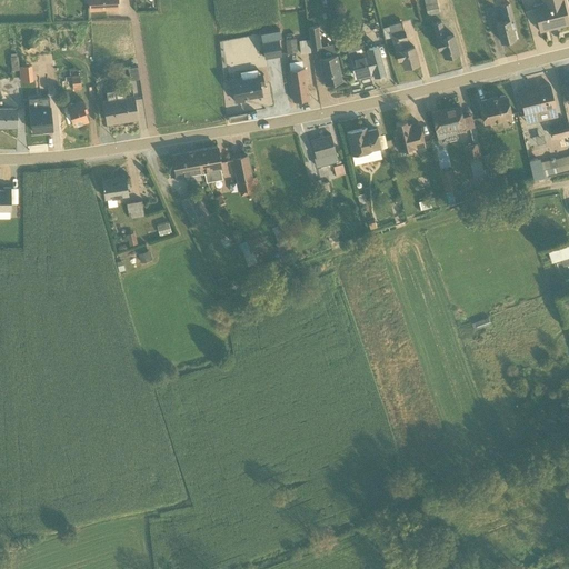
[(87,0),(89,12),(119,10),(118,0),(87,0)]
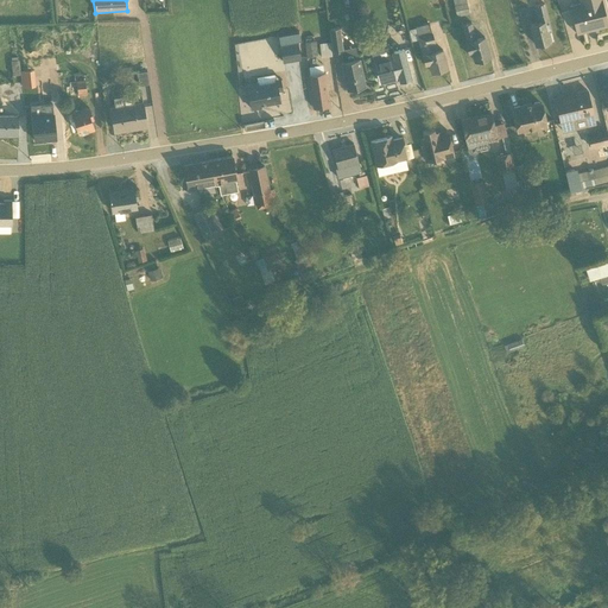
[(464,0),(451,0),(456,17),(468,14),(464,0)]
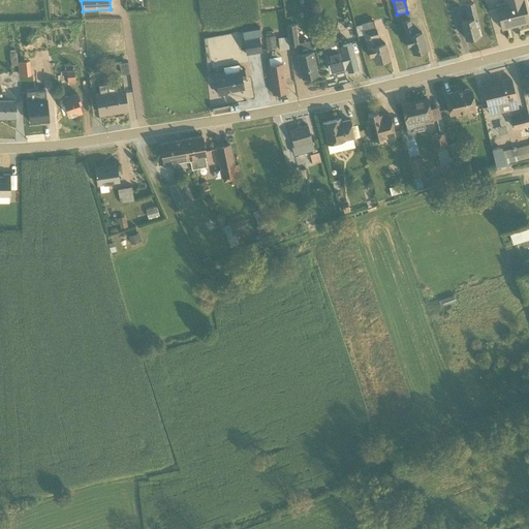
[(528,23),(528,22),(523,0),(502,0),(503,3),(495,5),(501,30),(528,23)]
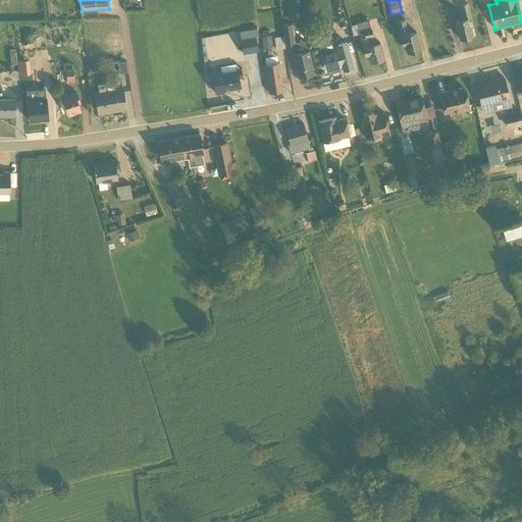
[(455,21),(460,39),(472,36),(470,28),(472,27),(466,3),(458,5),(462,19),(455,21)]
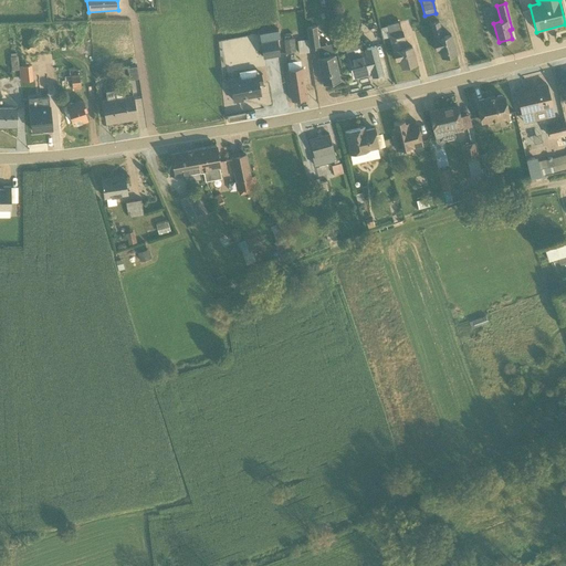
[(441,58),(456,53),(450,33),(442,35),(439,21),(429,24),(433,38),(432,39),(436,49),(439,49),(441,58)]
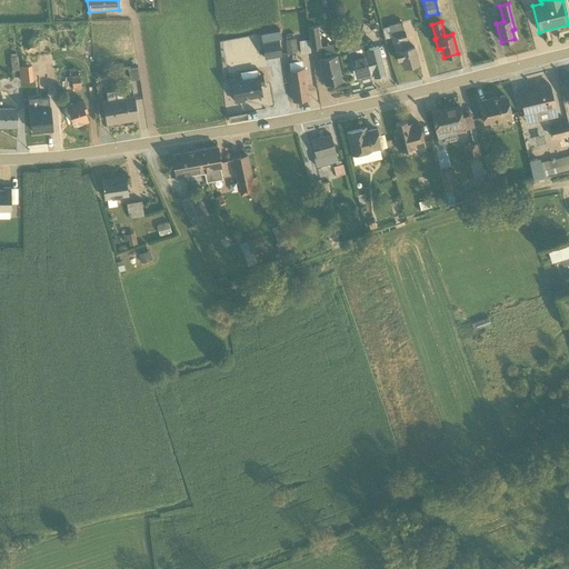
[(403,68),(418,65),(413,47),(413,46),(406,48),(403,41),(407,41),(403,30),(401,22),(389,26),(388,27),(382,29),(385,39),(391,38),(398,60),(401,60),(403,68)]
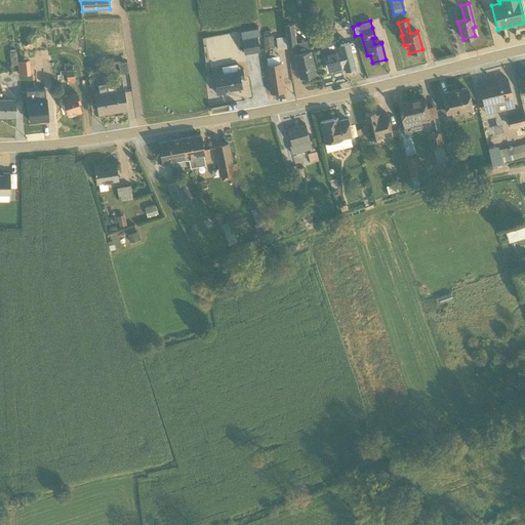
[(295,44),(293,24),(284,25),(287,45),(295,44)]
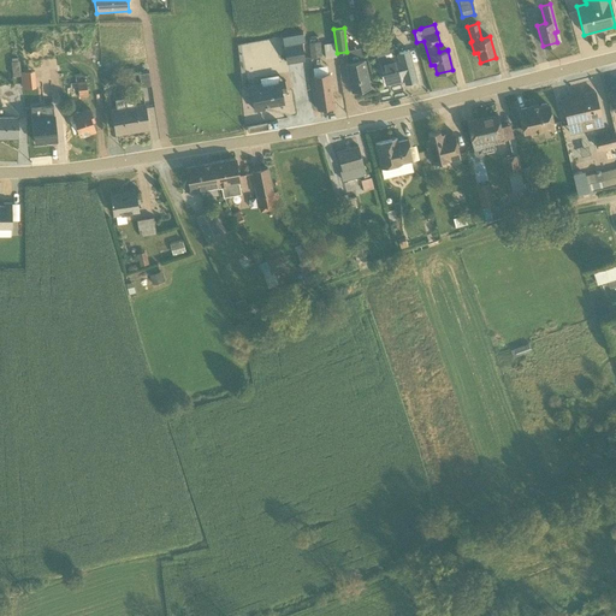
[(282,39),(286,64),(304,60),(301,43),(303,42),(302,35),(282,39)]
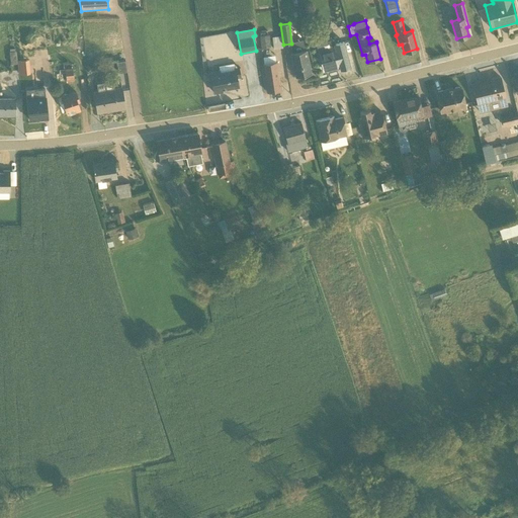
[(268,35),(259,36),(261,49),(270,48),(268,35)]
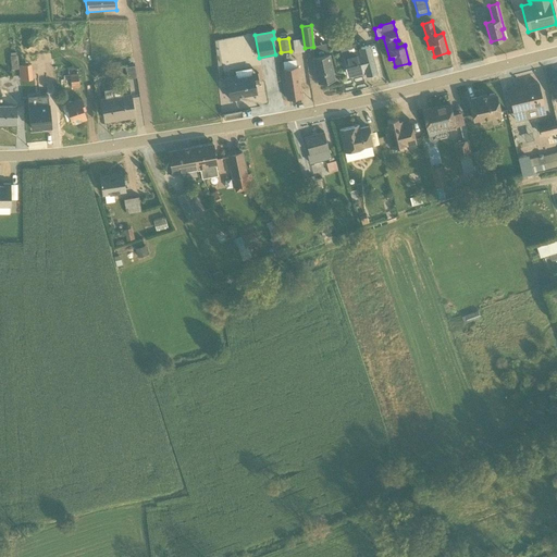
[(293,40),(294,52),(304,51),(301,39),(293,40)]
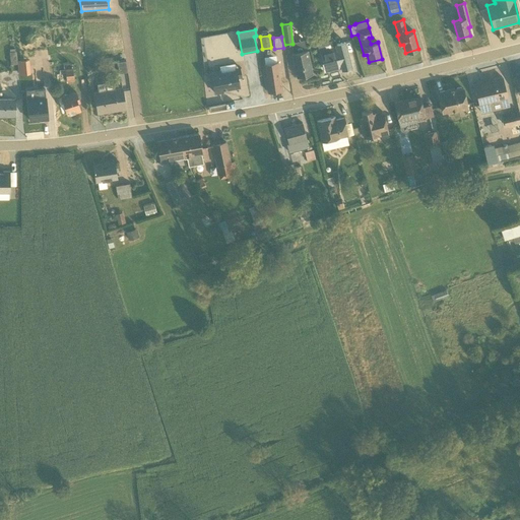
[(334,40),(318,44),(325,71),(341,67),(342,69),(350,67),(344,42),(335,44),(334,40)]
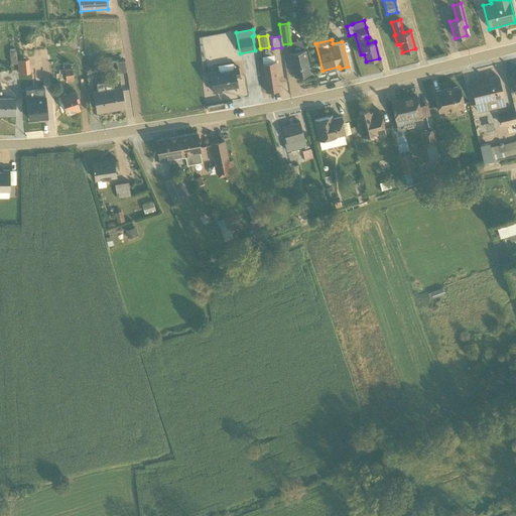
[(289,53),(294,77),(309,74),(304,50),(289,53)]
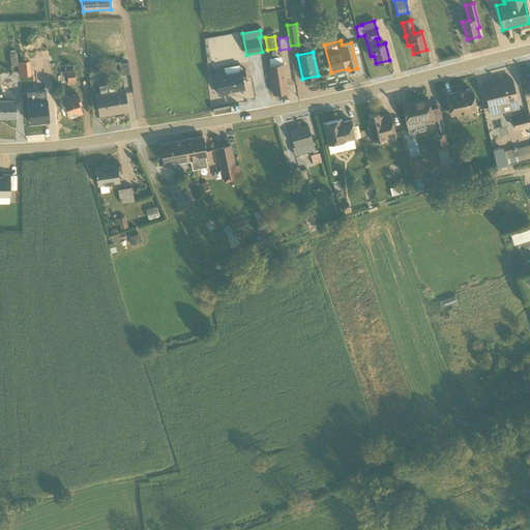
[(19,76),(30,76),(29,60),(18,61),(19,76)]
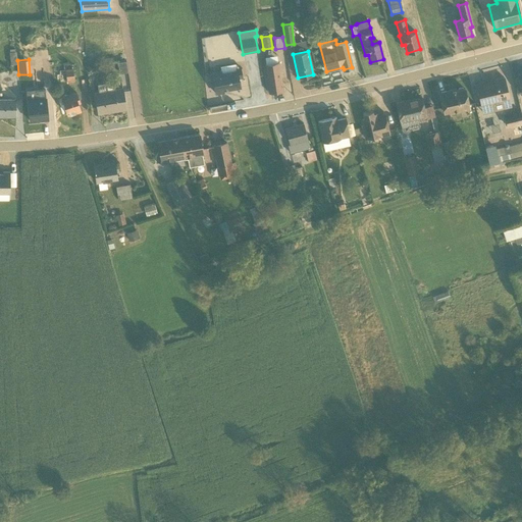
[(127,72),(125,61),(117,63),(119,74),(127,72)]
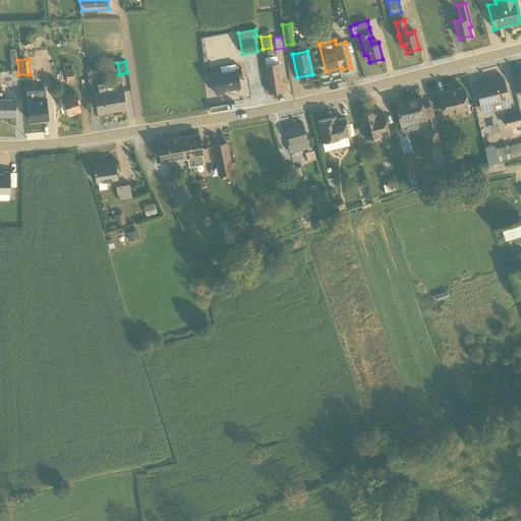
[(278,63),(264,64),(269,94),(282,92),(278,63)]
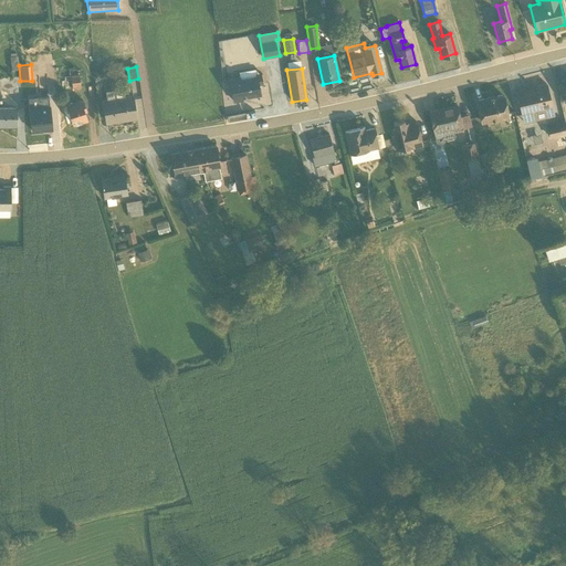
[(58,79),(59,86),(64,86),(65,90),(80,87),(79,75),(77,75),(77,70),(69,70),(69,76),(64,76),(64,79),(58,79)]
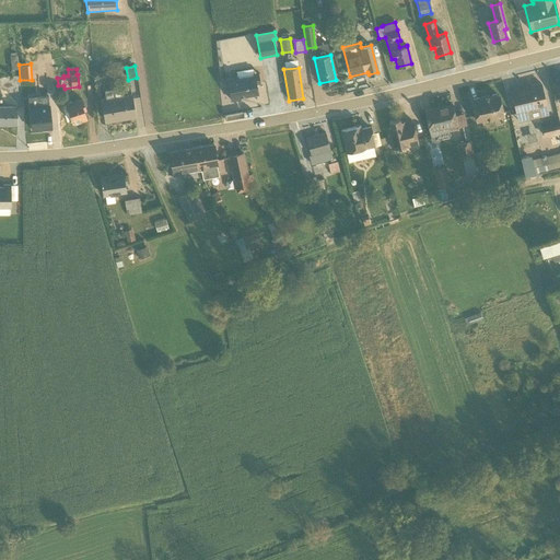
[(226,78),(231,101),(240,100),(240,97),(257,94),(256,84),(259,84),(257,72),(252,73),(253,76),(237,78),(237,76),(226,78)]
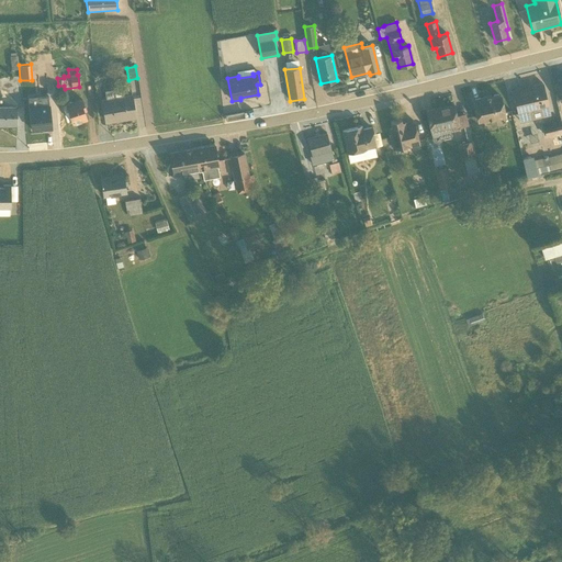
[(513,91),(519,123),(550,115),(542,85),(513,91)]
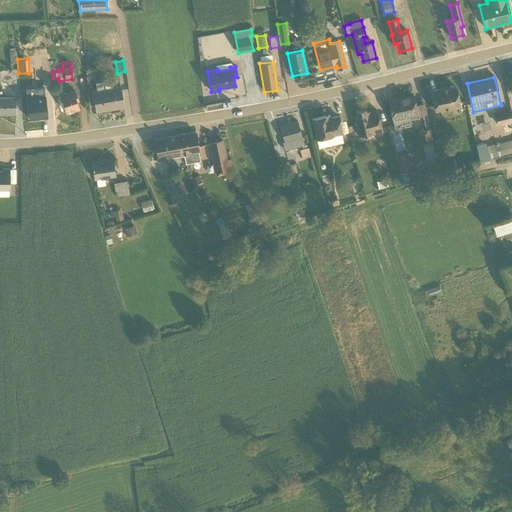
[(111,80),(95,82),(96,89),(93,90),(96,110),(123,107),(120,86),(112,87),(111,80)]
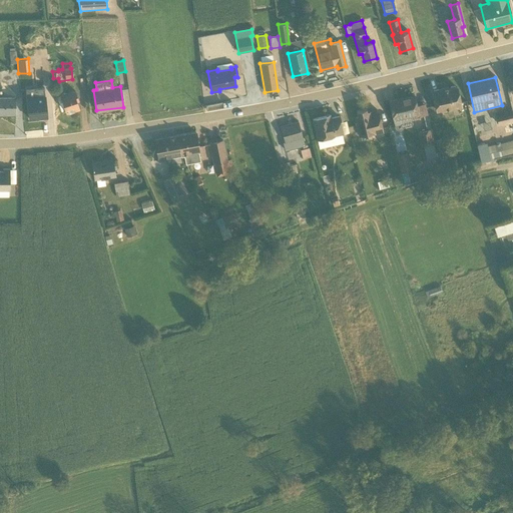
[(443,110),(443,112),(461,108),(456,88),(454,86),(450,87),(449,89),(449,90),(448,89),(448,88),(432,91),(436,111),(443,110)]
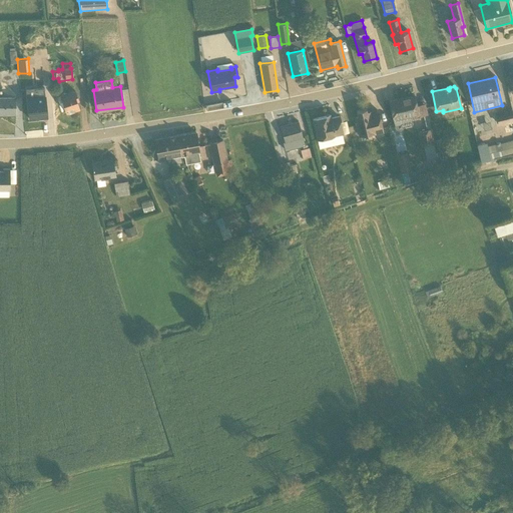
[(26,90),(29,119),(47,118),(44,88),(26,90)]
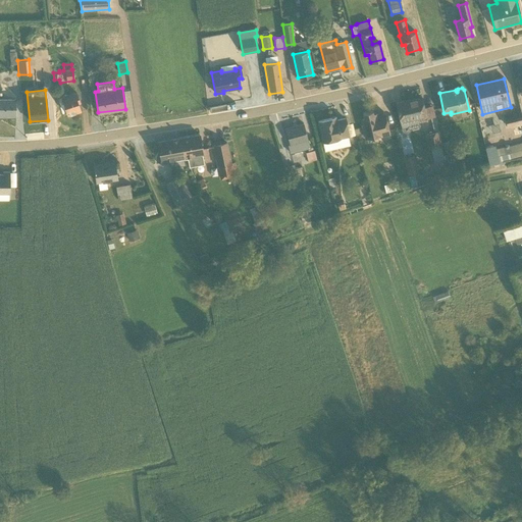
[(80,102),(75,92),(61,97),(61,99),(49,103),(54,119),(80,111),(77,103),(80,102)]
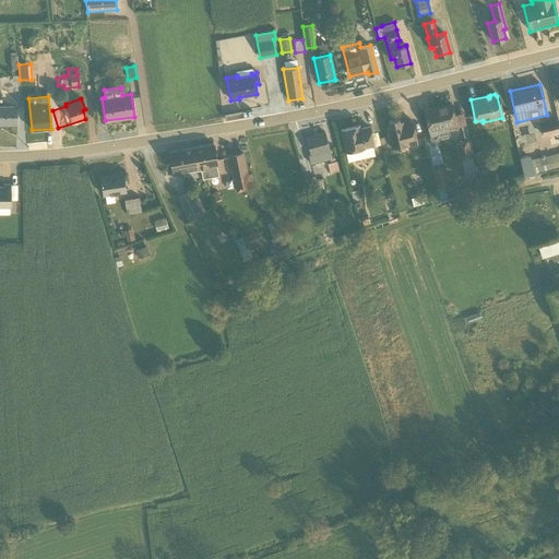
[(424,110),(430,140),(433,142),(438,141),(440,139),(439,137),(448,134),(448,131),(458,129),(456,127),(465,126),(463,114),(453,115),(451,105),(424,110)]
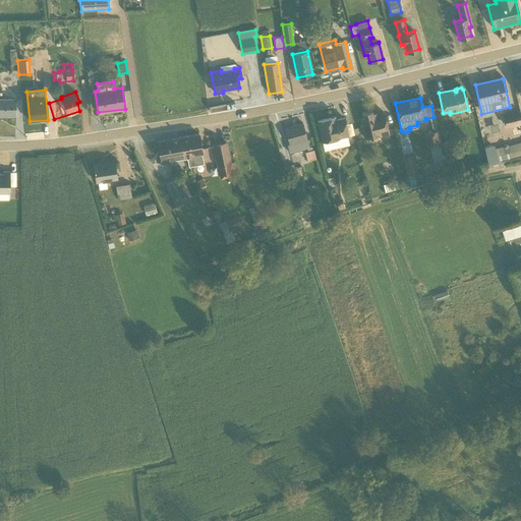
[(0,99),(0,116),(15,117),(15,99),(0,99)]
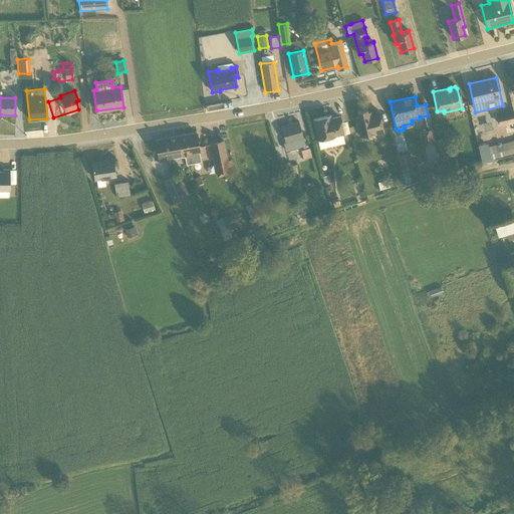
[(366,109),(356,112),(357,116),(354,117),(359,137),(374,134),(374,135),(383,133),(378,112),(367,114),(366,109)]
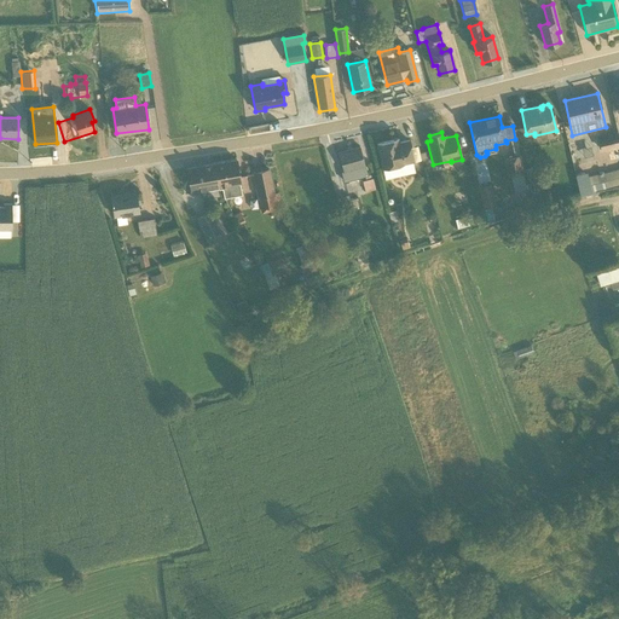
[(618,146),(618,142),(617,132),(599,137),(601,151),(618,146)]
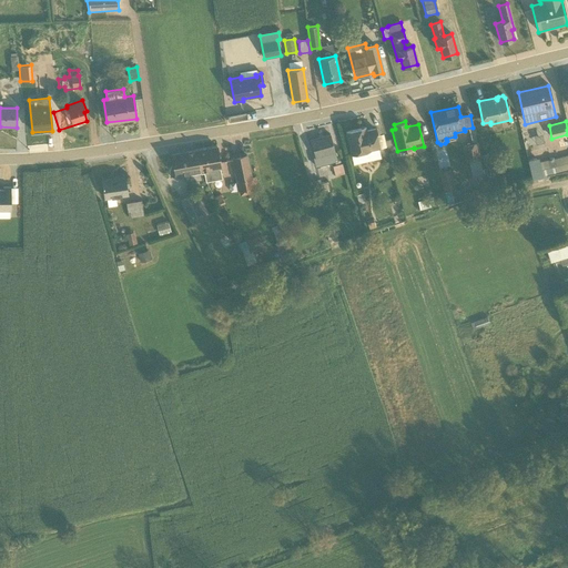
[(353,164),(379,159),(378,150),(386,148),(383,134),(376,135),(374,129),(366,131),(365,128),(346,132),(353,164)]
